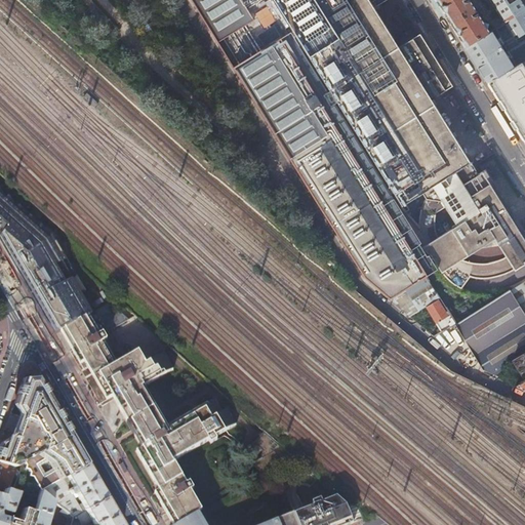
[(437,112),(459,97),(427,45),(408,57),(376,6),(373,2),(371,0),(240,0),(241,1),(242,0),(273,0),(400,206),(460,168),(467,177),(460,182),(478,209),(462,218),(460,215),(449,224),(457,236),(463,233),(473,246),(493,233),(501,246),(522,233),(490,182),(484,185),(476,172),(437,112)]
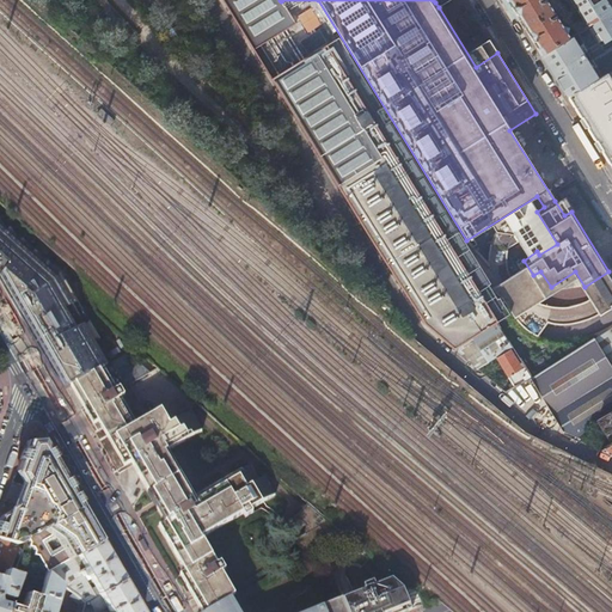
[(507,0),(543,56),(569,38),(567,34),(568,28),(563,26),(546,0),(507,0)]
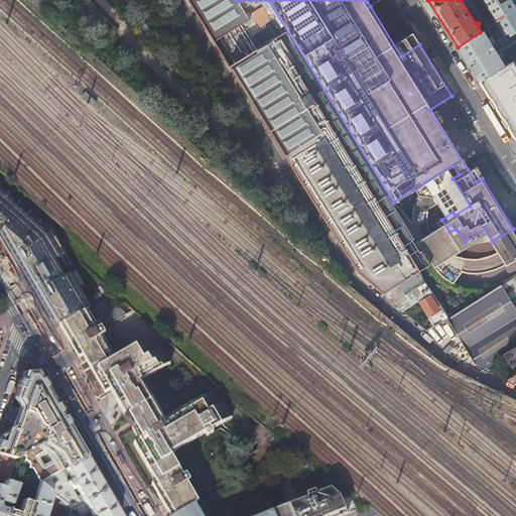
[(515,9),(515,8),(510,0),(481,0),(496,22),(505,16),(515,9)]
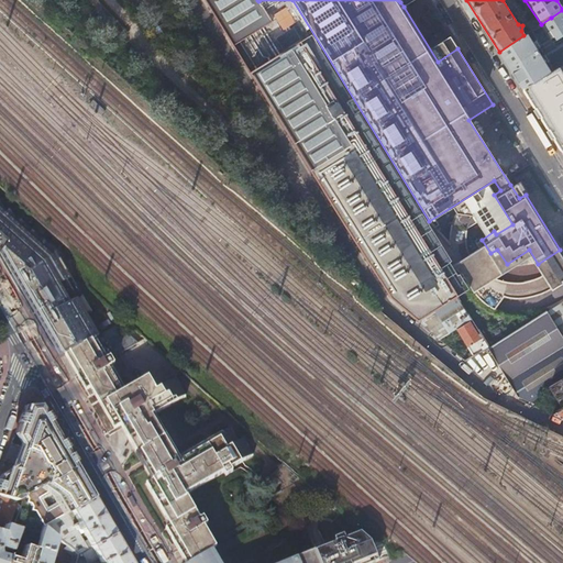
[(562,35),(562,10),(551,18),(562,35)]
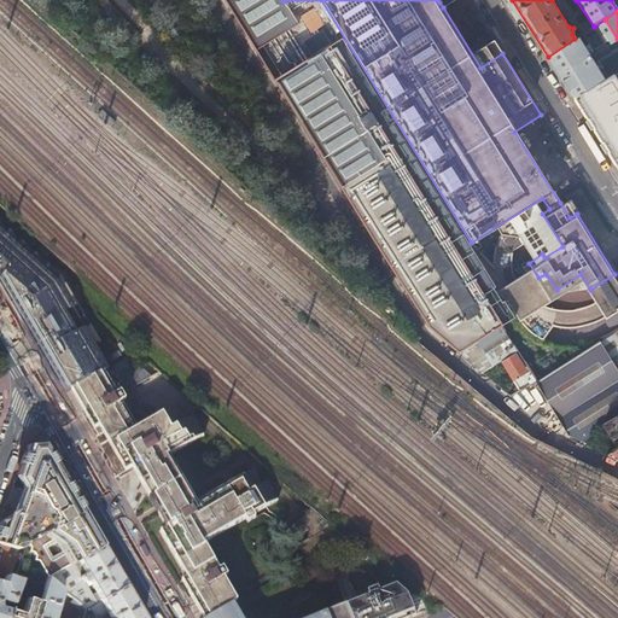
[(617,39),(605,19),(594,27),(589,30),(582,34),(592,51),(594,54),(617,39)]
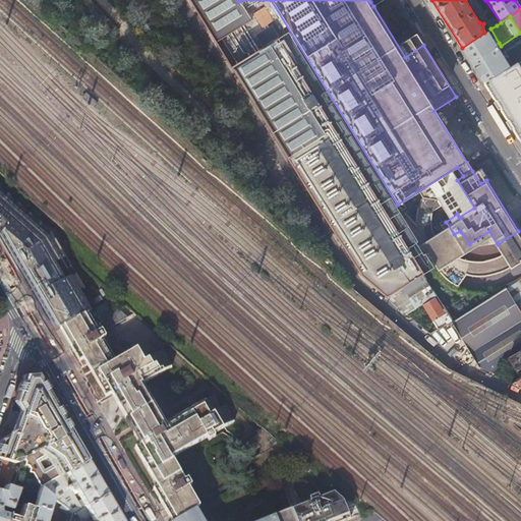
[(484,33),(462,48),(461,48),(483,83),(483,82),(494,76),(509,67),(504,59),(507,57),(505,54),(502,55),(496,45),(499,43),(490,29),(484,33)]
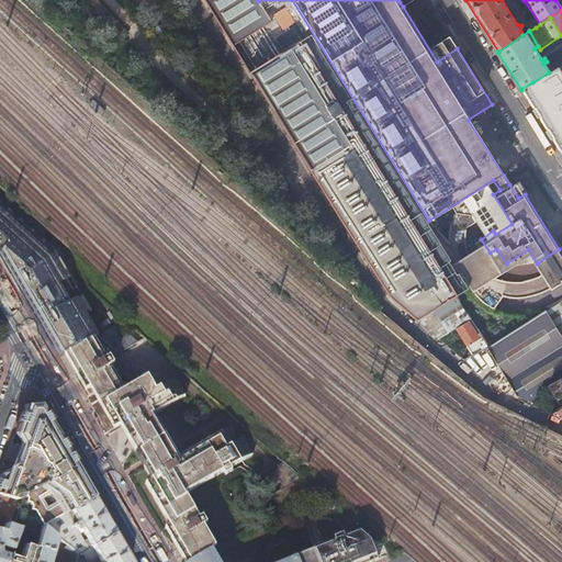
[(561,88),(558,91),(557,89),(554,90),(555,92),(548,98),(546,94),(552,91),(547,81),(536,88),(532,82),(521,89),(555,144),(561,139),(561,88)]
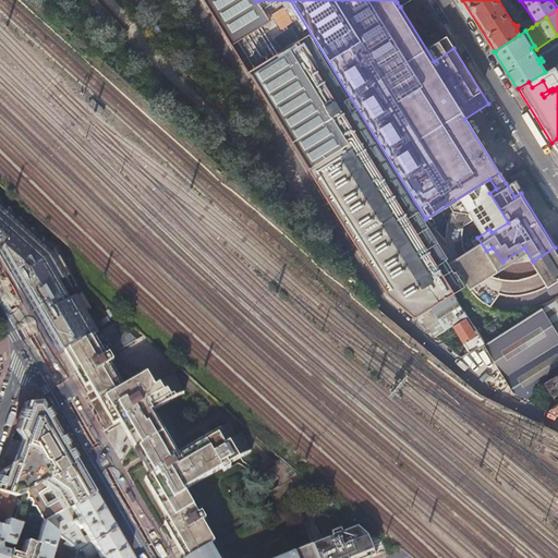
[(180,131),(184,125),(189,120),(183,117),(176,126),(180,131)]
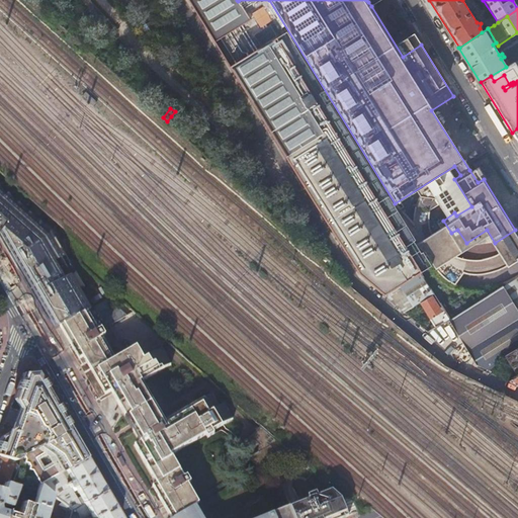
[(167,121),(177,130),(180,125),(171,116),(167,121)]
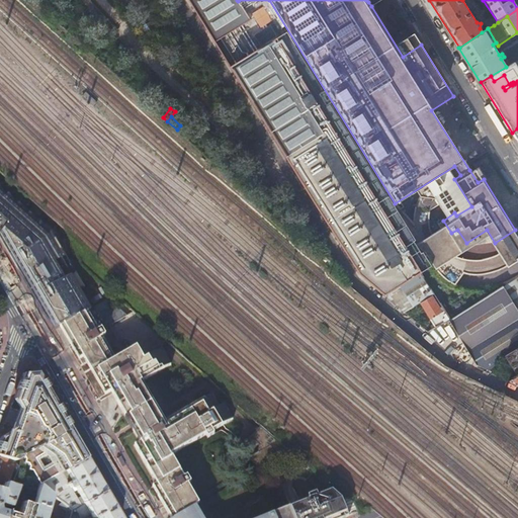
[(0,236),(24,278),(31,289),(72,265),(52,232),(49,234),(41,223),(38,224),(31,212),(27,214),(20,203),(17,205),(10,193),(7,195),(0,183),(0,236)]
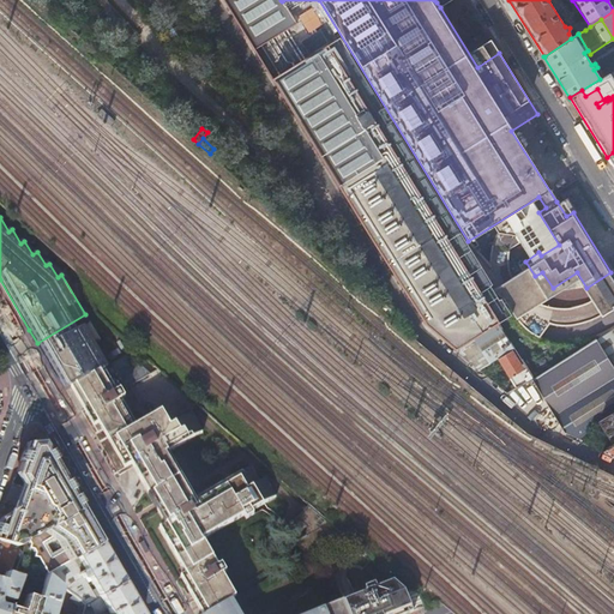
[(53,369),(65,390),(107,365),(95,344),(100,341),(85,314),(37,343),(53,369)]
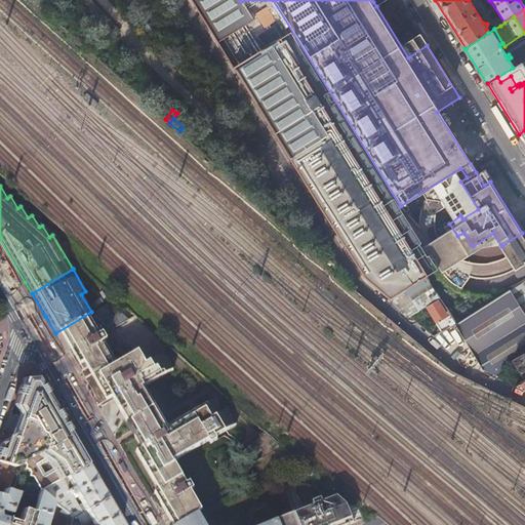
[(419,311),(427,307),(438,299),(440,298),(427,276),(407,289),(419,311)]
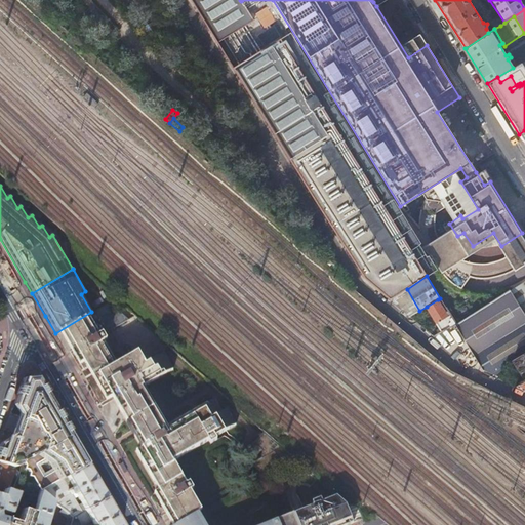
[(524,280),(511,290),(524,313),(524,280)]
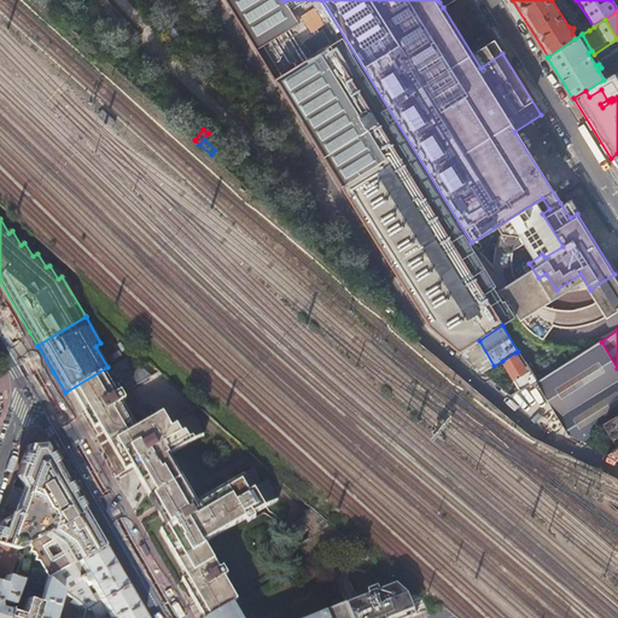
[(460,353),(483,373),(494,366),(479,340),(460,353)]
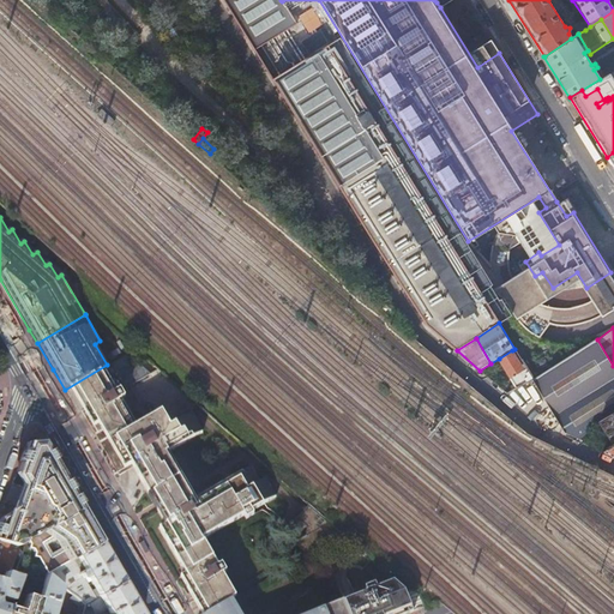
[(613,378),(613,366),(597,339),(554,366),(576,402),(613,378)]
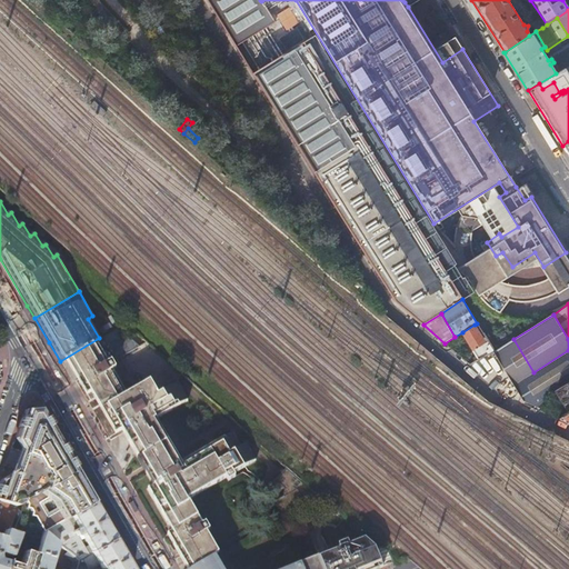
[(60,361),(73,385),(77,382),(85,379),(117,435),(122,431),(125,435),(141,463),(147,460),(152,470),(147,472),(155,486),(148,490),(172,531),(168,535),(177,550),(181,548),(193,568),(219,553),(206,532),(210,530),(206,523),(202,525),(188,500),(226,479),(228,481),(236,477),(235,475),(256,461),(246,445),(241,447),(233,433),(218,442),(220,447),(212,451),(210,447),(182,462),(178,455),(175,457),(171,452),(175,450),(161,427),(158,429),(156,425),(159,422),(157,419),(189,401),(179,383),(175,387),(167,373),(139,389),(121,358),(147,342),(126,322),(99,338),(60,361)]
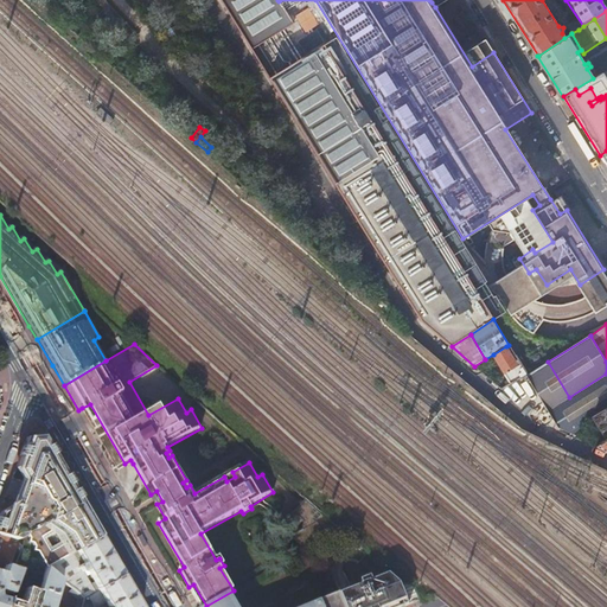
[(510,383),(526,372),(523,366),(519,369),(517,366),(518,365),(506,346),(493,355),(510,383)]
